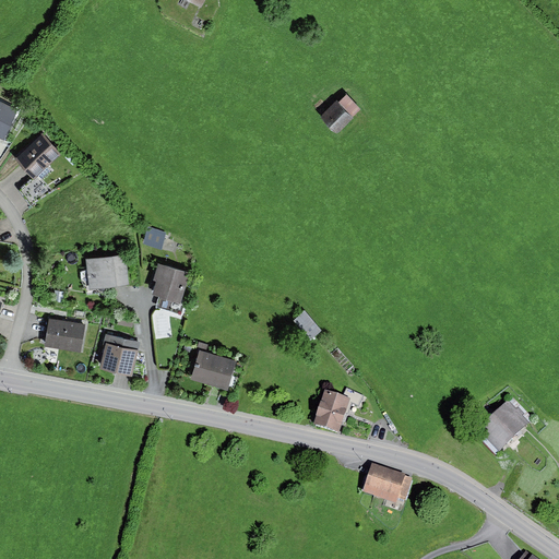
[(337,97),(321,113),(337,129),(354,114),(353,114),(360,105),(347,91),(339,98),(337,97)]
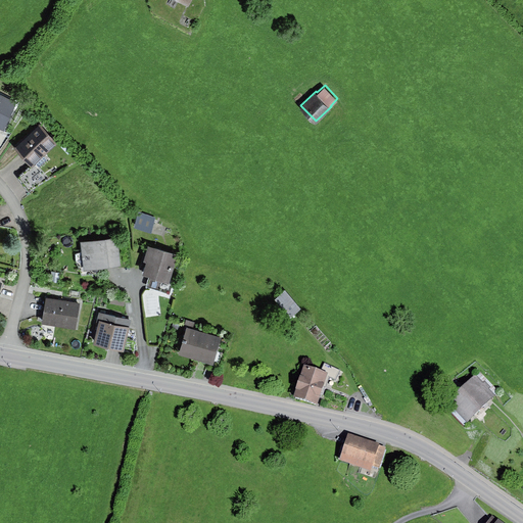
[(0,125),(3,127),(16,98),(0,91),(0,125)]
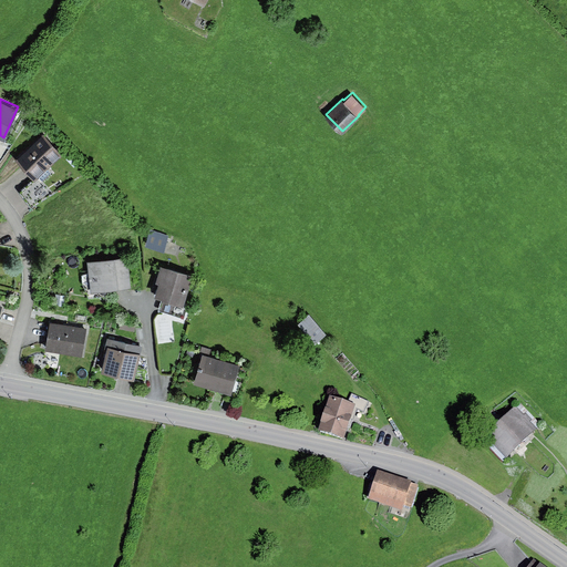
[(44,132),(16,157),(35,178),(40,175),(63,154),(44,132)]
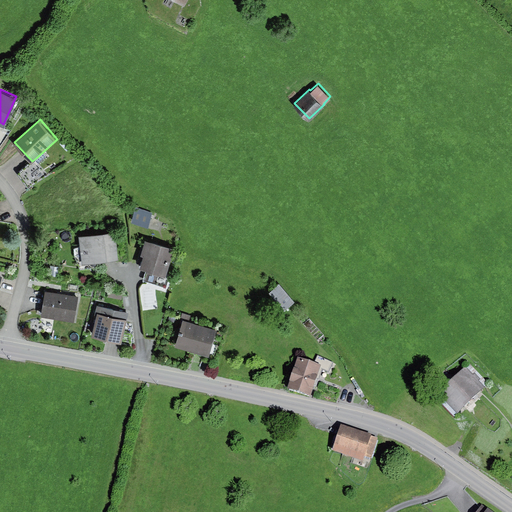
[(65,148),(72,156),(76,152),(68,145),(65,148)]
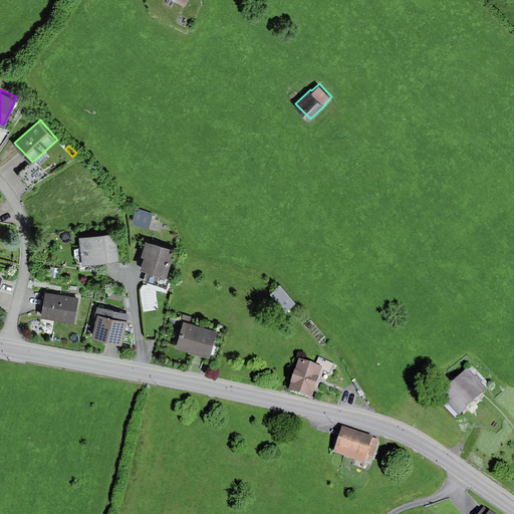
[(36,159),(32,162),(18,173),(28,188),(51,175),(36,159)]
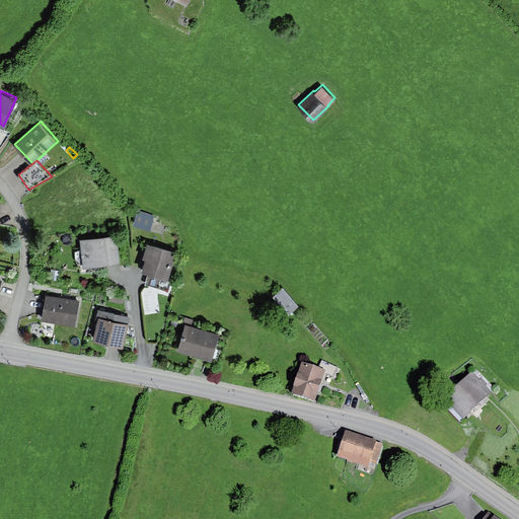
[(137,209),(133,223),(150,228),(154,215),(137,209)]
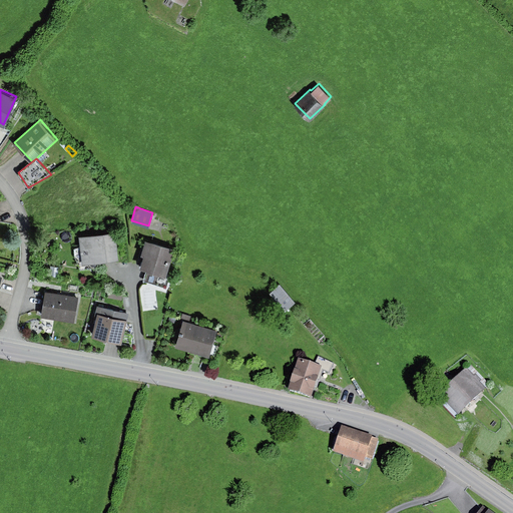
[(115,229),(79,234),(80,245),(74,246),(75,254),(80,268),(98,266),(98,260),(117,258),(115,229)]
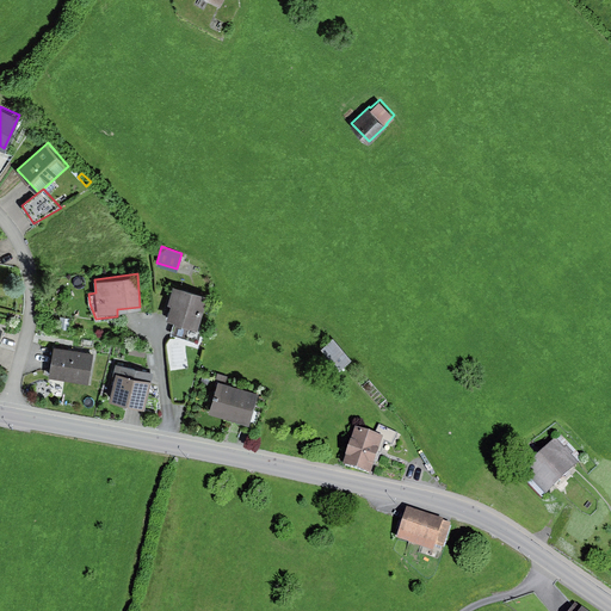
[(208,295),(173,284),(167,301),(171,302),(166,316),(174,320),(197,327),(208,295)]
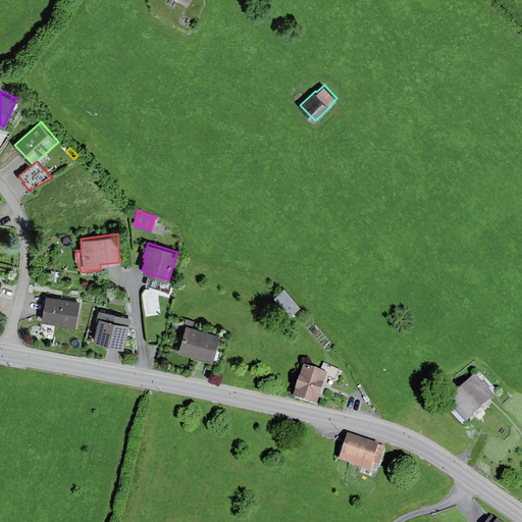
[(60,271),(52,270),(50,280),(58,281),(60,271)]
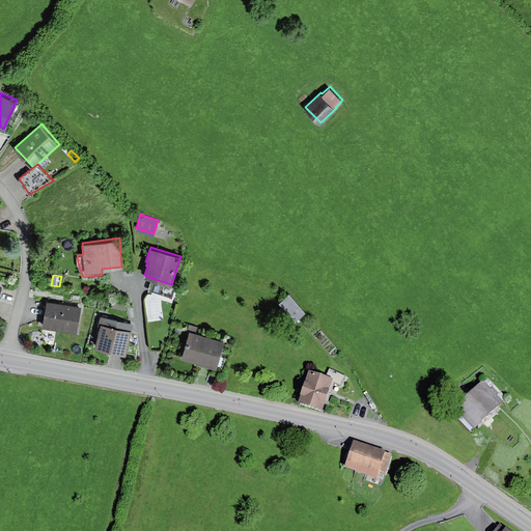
[(171,284),(151,278),(148,289),(172,297),(176,286),(171,284)]
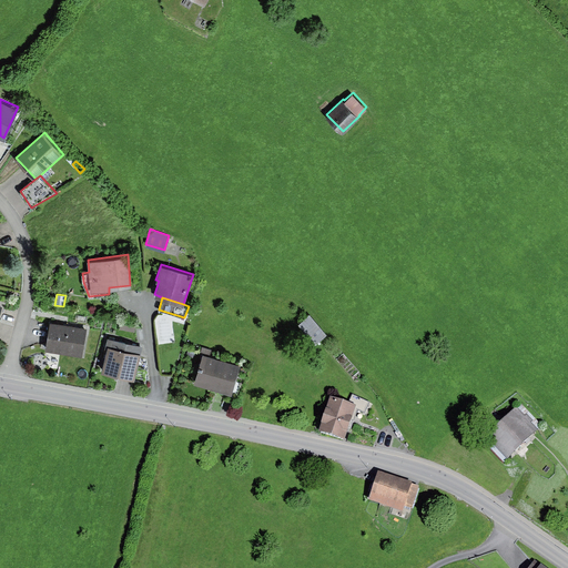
[(310,313),(298,322),(315,343),(326,334),(310,313)]
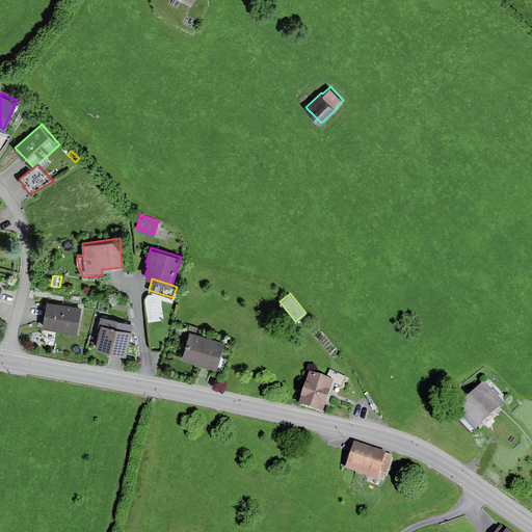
[(81,307),(47,300),(43,326),(77,333),(81,307)]
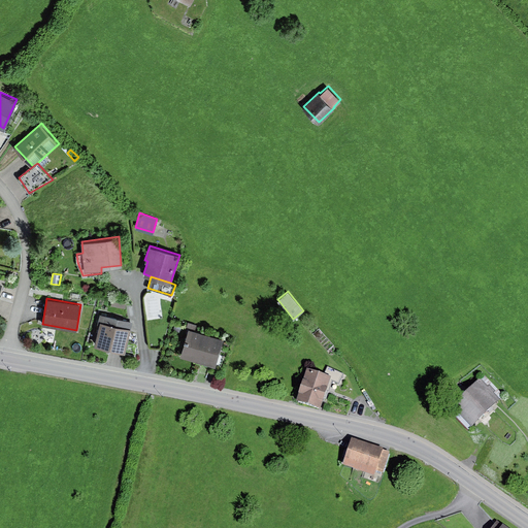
[(112,298),(111,304),(125,308),(127,302),(112,298)]
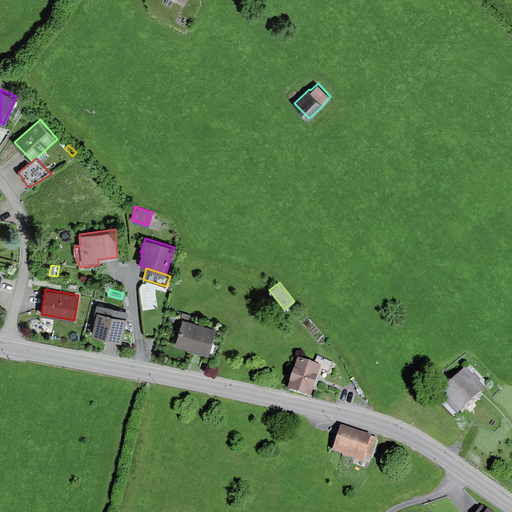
[(128,312),(98,305),(91,334),(121,341),(128,312)]
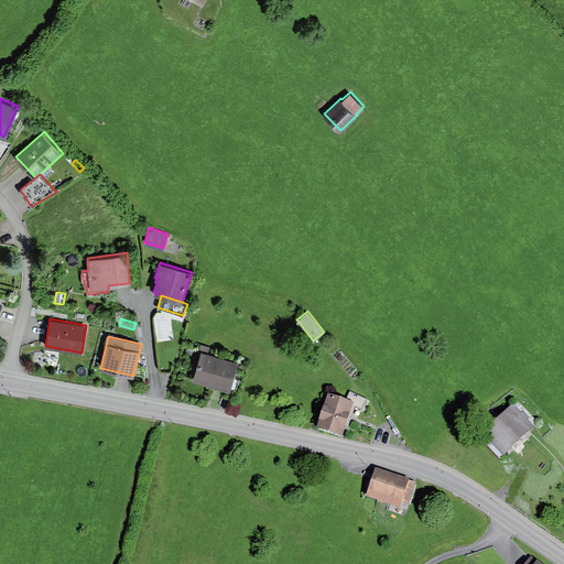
[(239,362),(202,350),(193,379),(229,390),(239,362)]
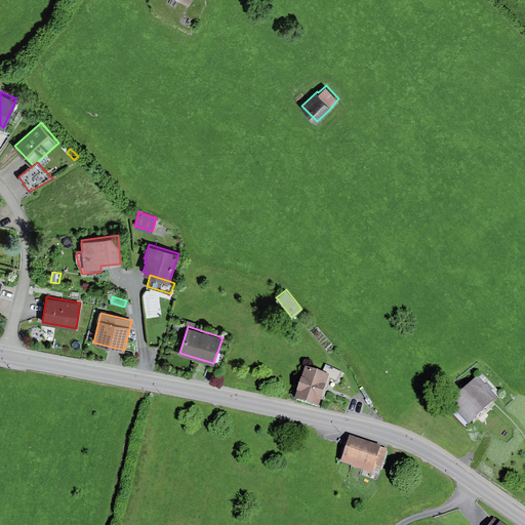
[(323,374),(307,368),(295,398),(318,406),(322,396),(325,397),(330,380),(337,382),(341,371),(326,366),(323,374)]
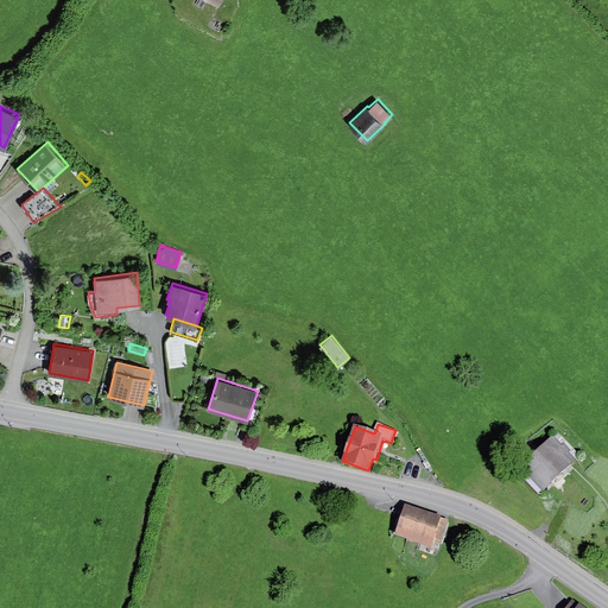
[(558,431),(552,437),(575,461),(581,455),(558,431)]
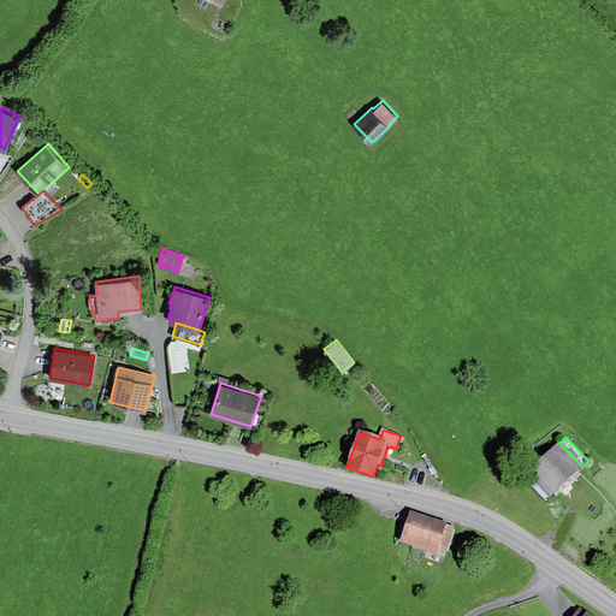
[(560,443),(527,473),(550,497),(582,467),(560,443)]
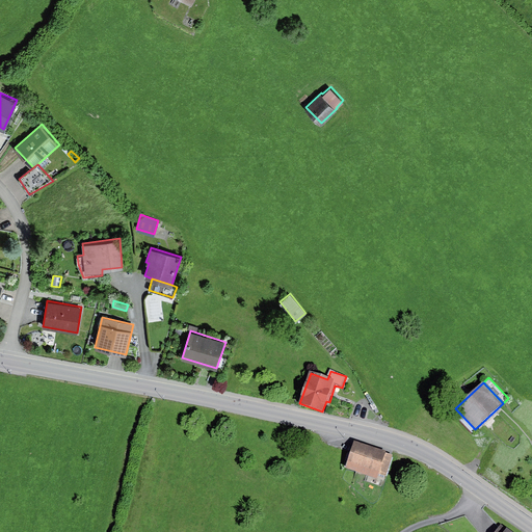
[(387,451),(354,441),(345,468),(377,478),(378,475),(386,453),(387,451)]
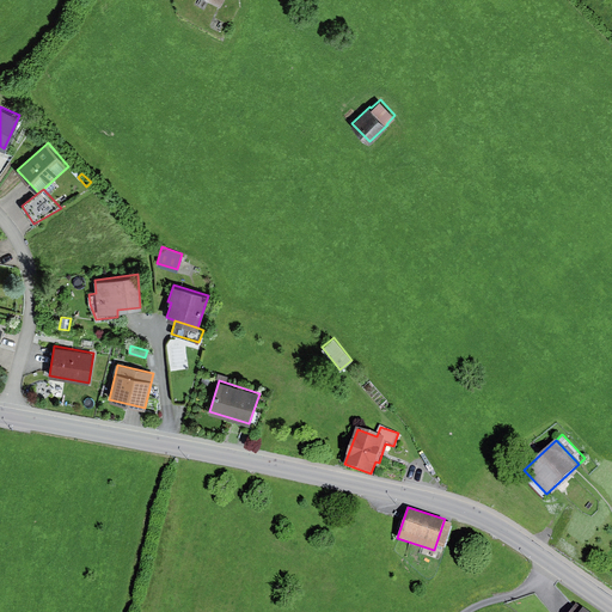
[(452,525),(444,521),(435,546),(444,549),(452,525)]
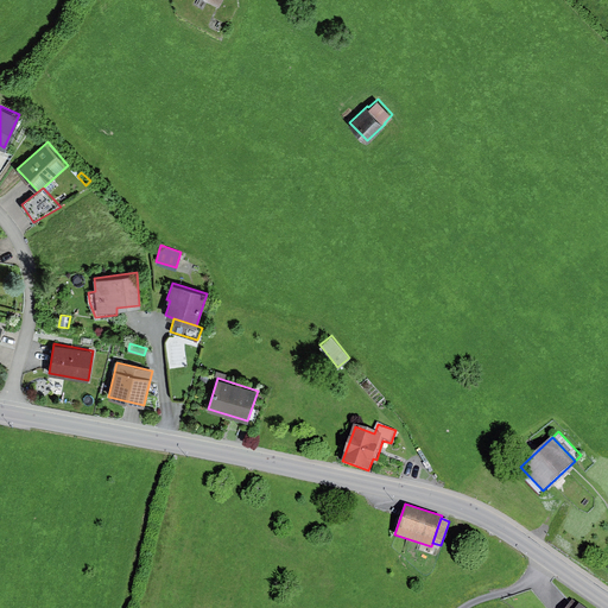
All buildings are outlined.
